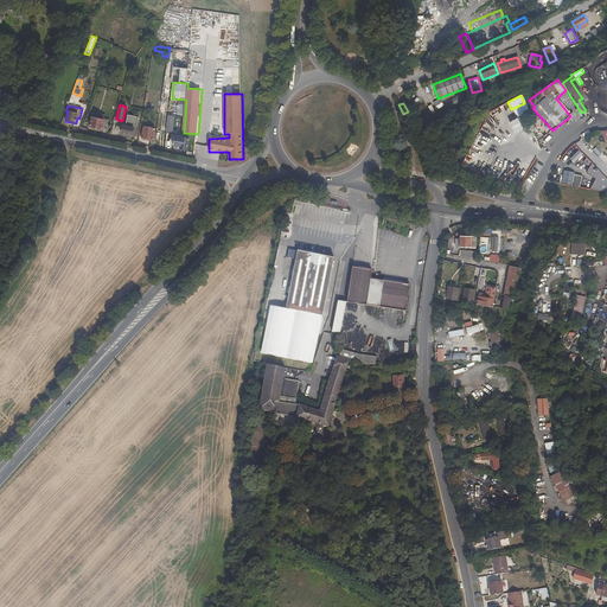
[(425,106),(416,109),(420,117),(428,114),(425,106)]
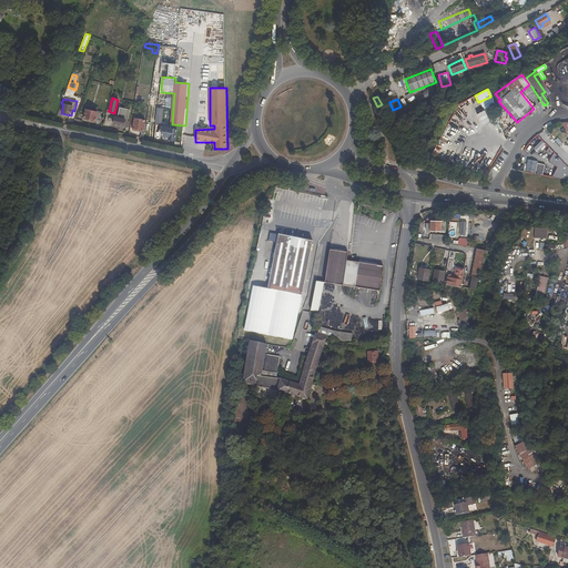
[(412,108),(396,118),(399,123),(415,112),(412,108)]
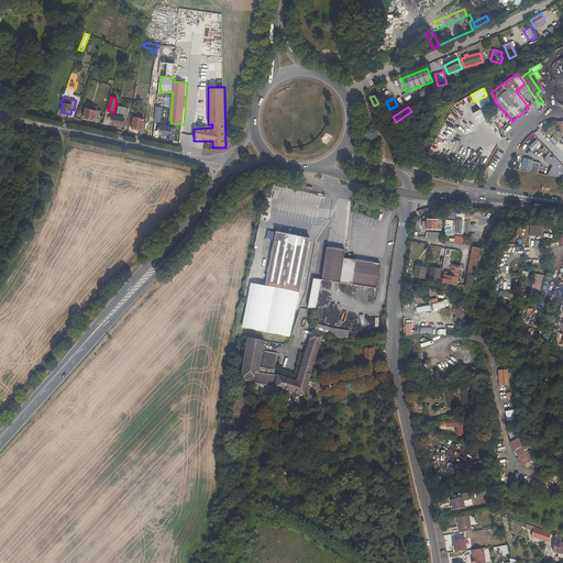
[(100,119),(101,111),(85,108),(83,117),(95,120),(96,118),(100,119)]
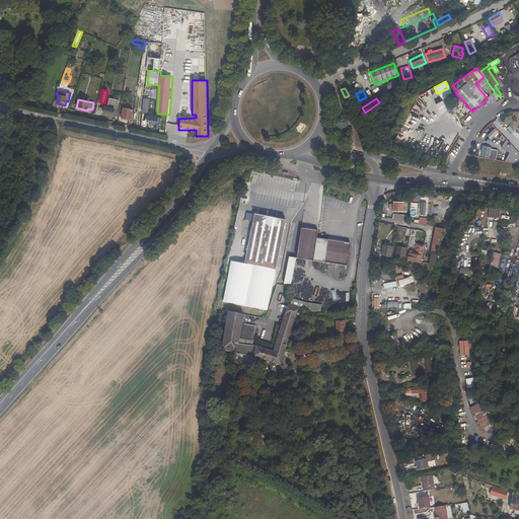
[(114,109),(115,108),(104,106),(102,114),(113,116),(117,116),(119,110),(114,109)]
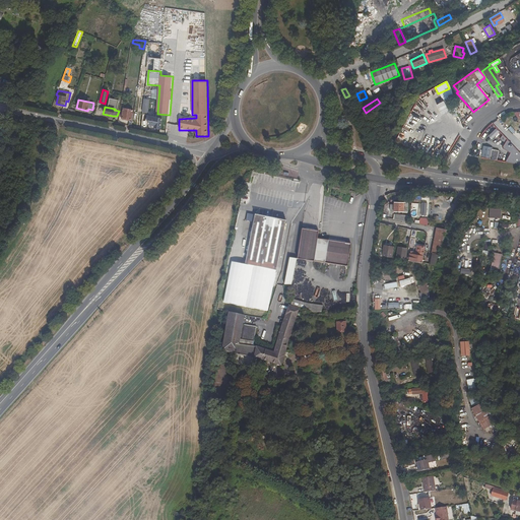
[(122,118),(122,120),(129,121),(129,119),(131,120),(133,110),(123,108),(121,118),(122,118)]
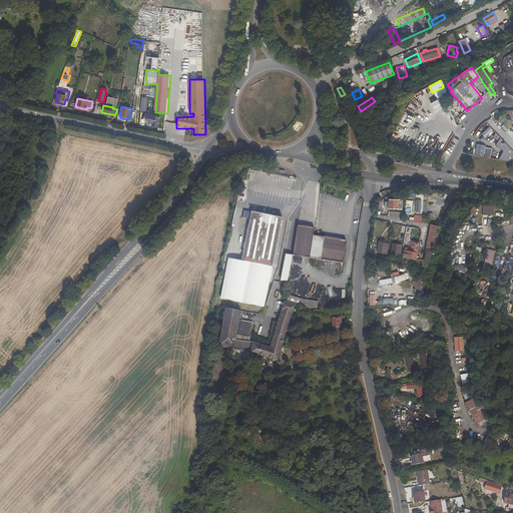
[(53,123),(19,115),(16,114),(15,120),(52,128),(53,123)]
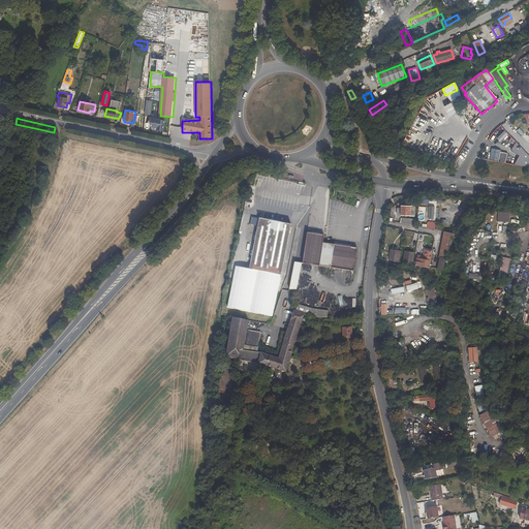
[(163,130),(164,120),(152,118),(150,126),(157,127),(157,129),(163,130)]
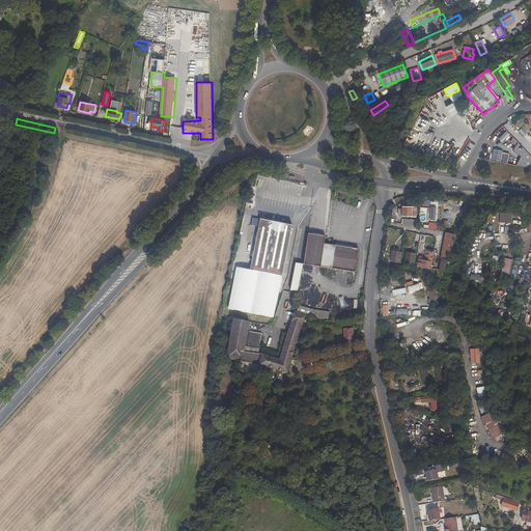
[(530,155),(528,151),(524,147),(519,142),(514,150),(524,155),(516,166),(530,168),(530,155)]
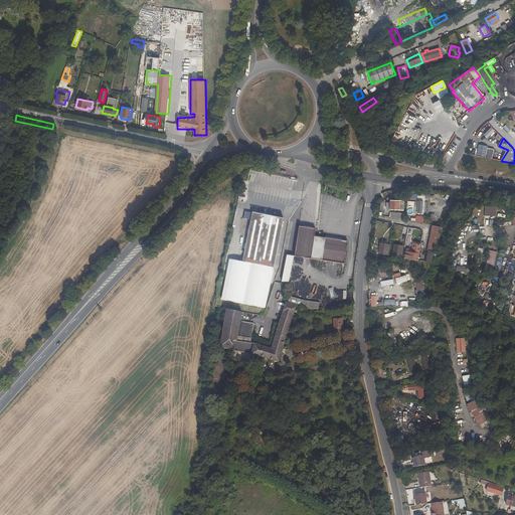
[(477,155),(485,157),(485,156),(487,148),(487,146),(479,145),(477,155)]
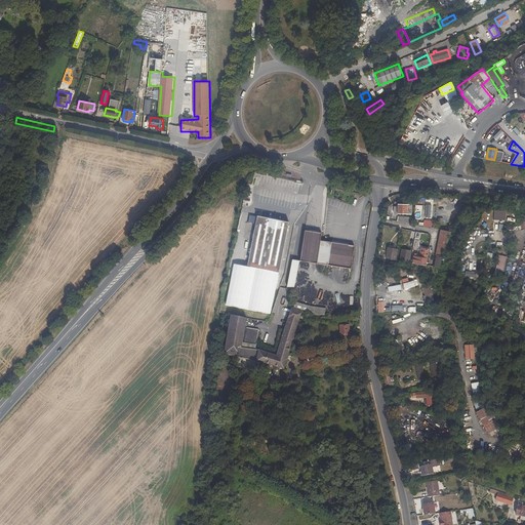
[(459,169),(467,154),(463,152),(456,167),(459,169)]
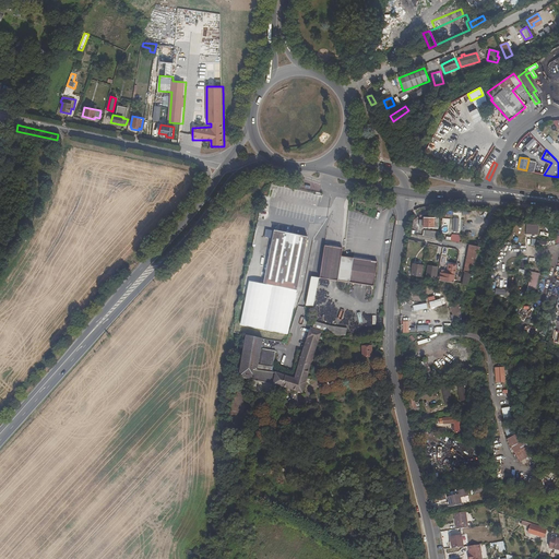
[(425,221),(425,223),(423,223),(423,227),(433,228),(435,217),(425,217),(425,221)]
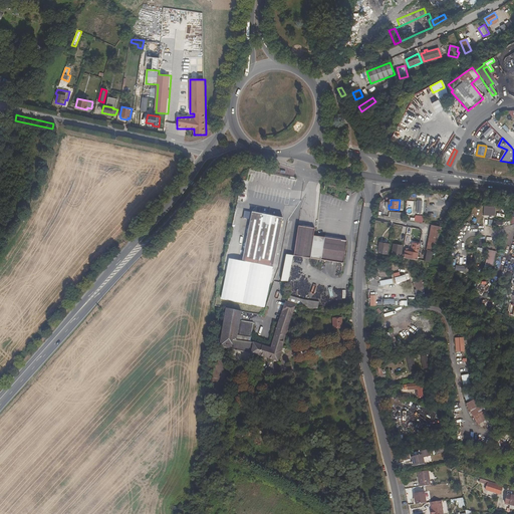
[(405,215),(413,216),(414,201),(407,201),(405,215)]
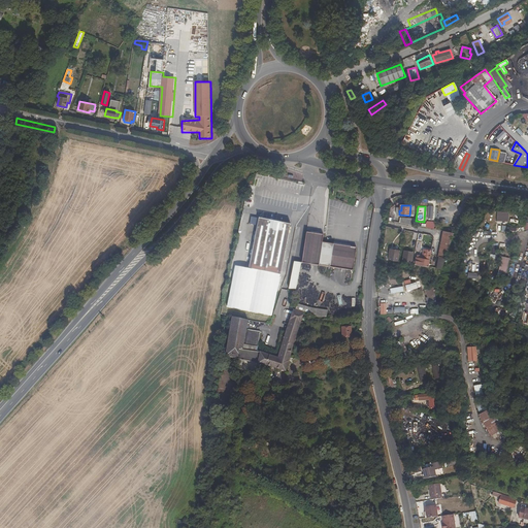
[(508,212),(497,211),(497,221),(508,222),(508,212)]
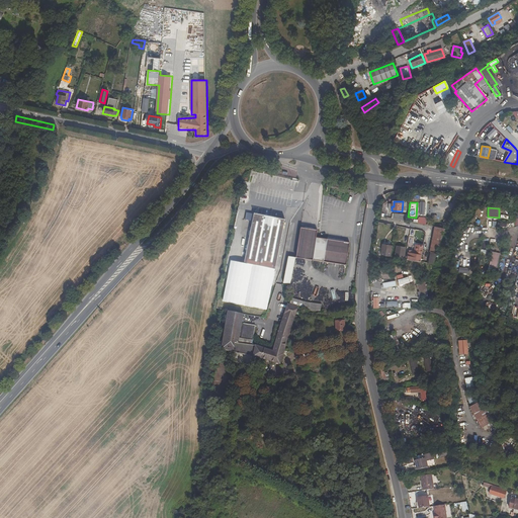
[(392,219),(406,222),(406,214),(393,213),(392,219)]
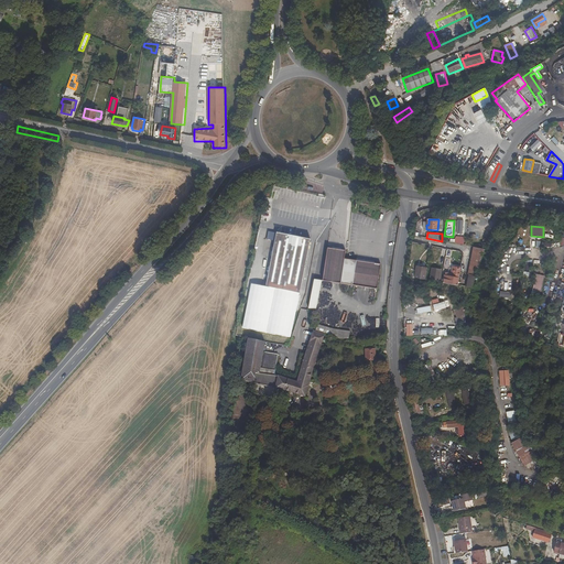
[(277,234),(266,286),(278,289),(300,293),(301,285),(308,246),(310,240),(277,234)]
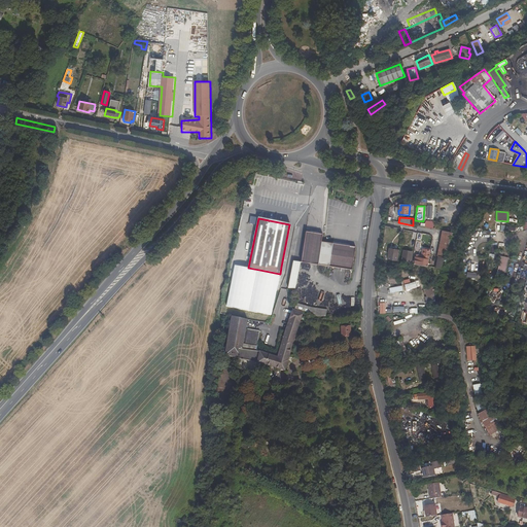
[(448,245),(453,233),(443,231),(440,244),(448,245)]
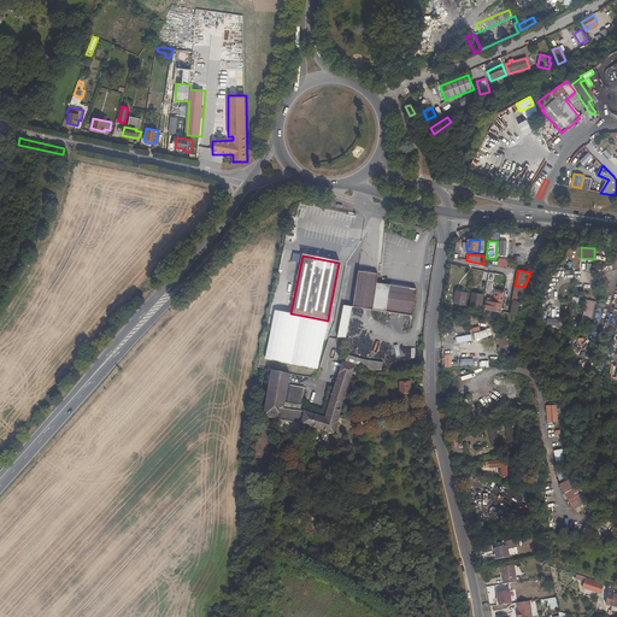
[(393,286),(377,283),(377,281),(378,275),(358,272),(354,299),(353,307),(372,310),(412,317),(416,289),(393,286)]
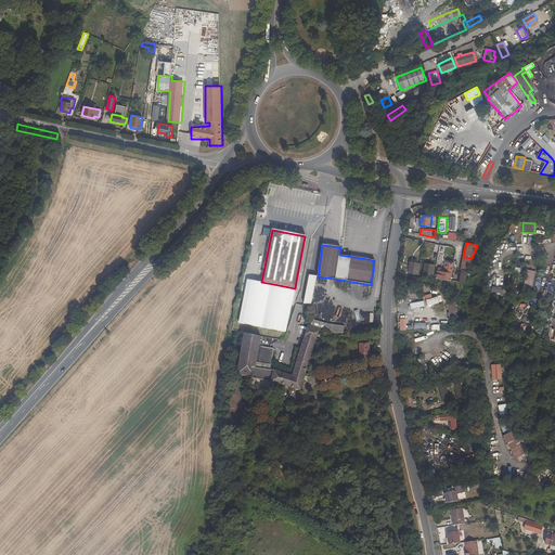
[(469,267),(472,258),(463,257),(462,266),(469,267)]
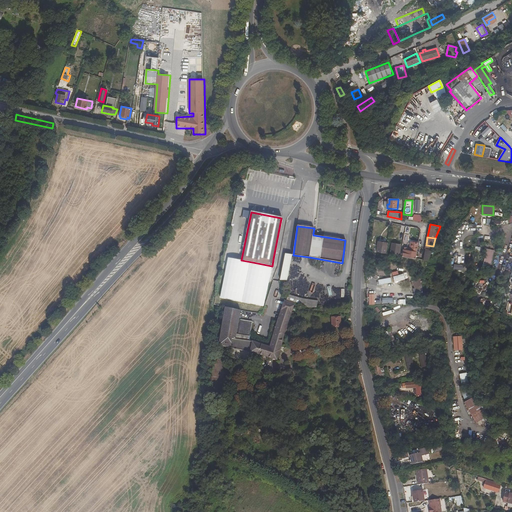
[(387,243),(378,241),(376,252),(385,253),(387,243)]
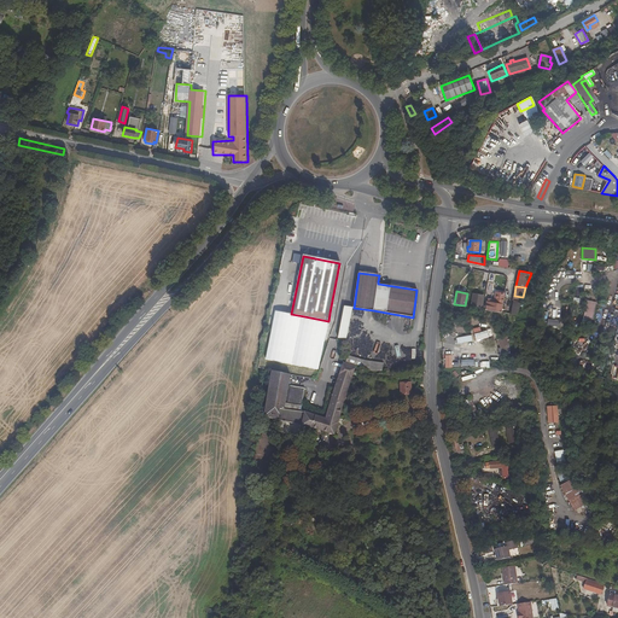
[(501,313),(503,298),(505,293),(496,292),(495,298),(488,297),(485,309),(501,313)]
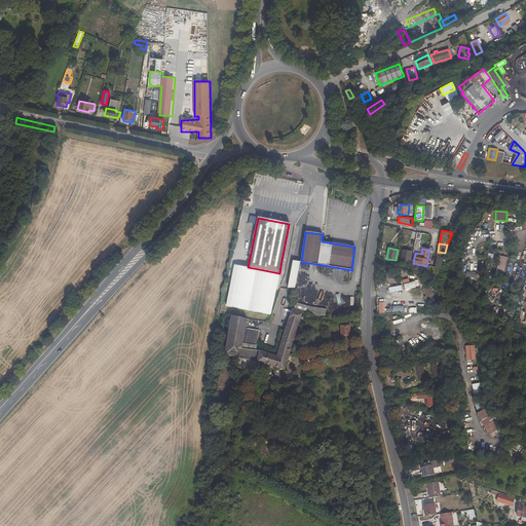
[(411,252),(403,250),(401,261),(410,263),(411,252)]
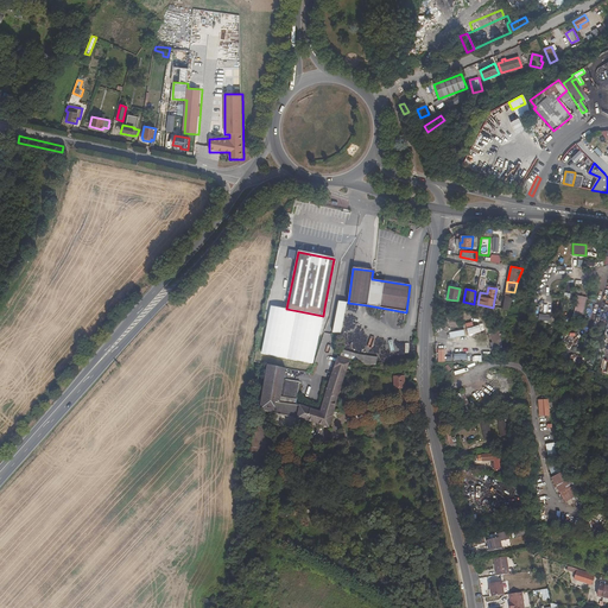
[(507,310),(514,292),(506,291),(505,295),(504,295),(501,309),(507,310)]
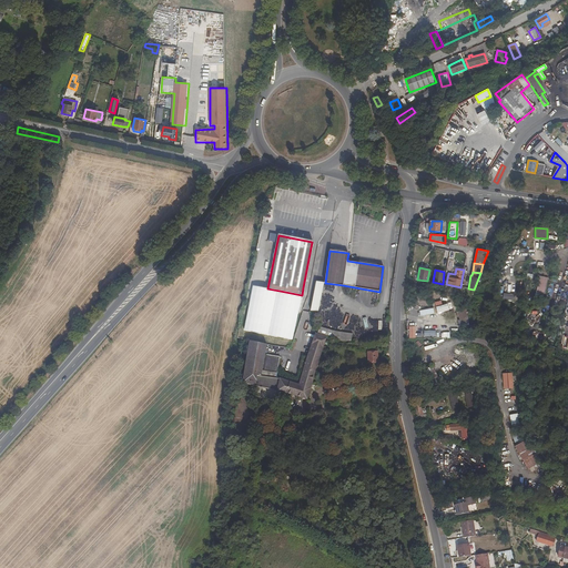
[(536,293),(545,295),(548,279),(539,276),(536,293)]
